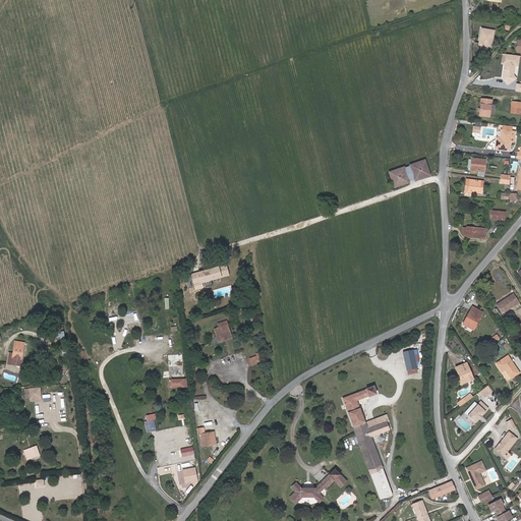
[(491,47),(494,31),(481,29),(478,45),(491,47)]
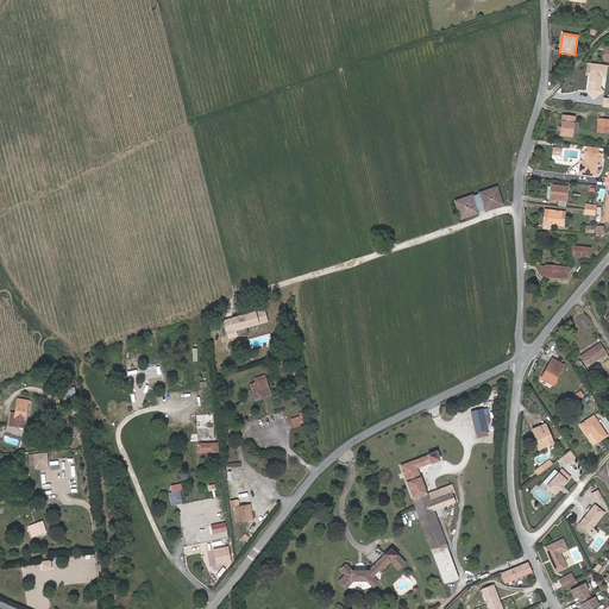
[(606,76),(607,66),(589,62),(586,74),(590,75),(590,77),(591,80),(590,83),(589,85),(588,90),(594,99),(603,92),(600,87),(602,76),(606,76)]
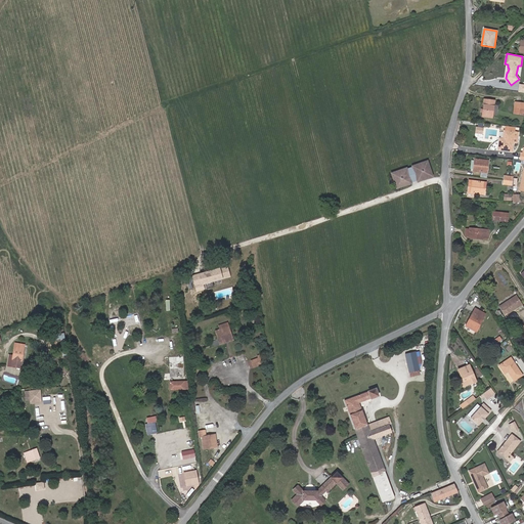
[(493,105),(494,100),(484,99),(482,117),(492,118),(492,115),(493,105)]
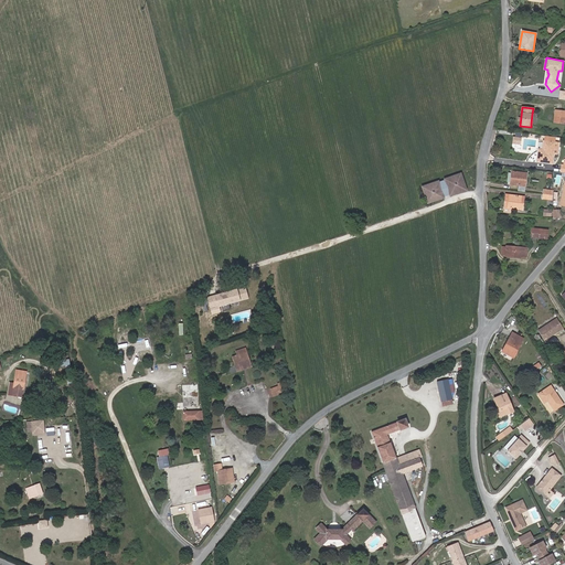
[(544,141),(543,141),(542,149),(539,149),(537,161),(552,163),(553,153),(557,153),(558,147),(554,146),(555,137),(545,136),(544,141)]
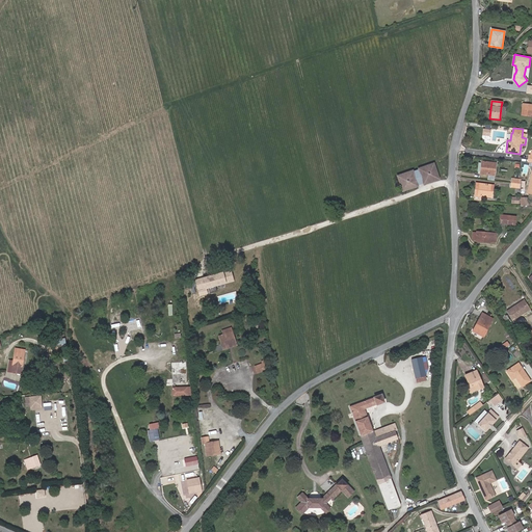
[(495,176),(496,163),(481,161),(480,174),(495,176)]
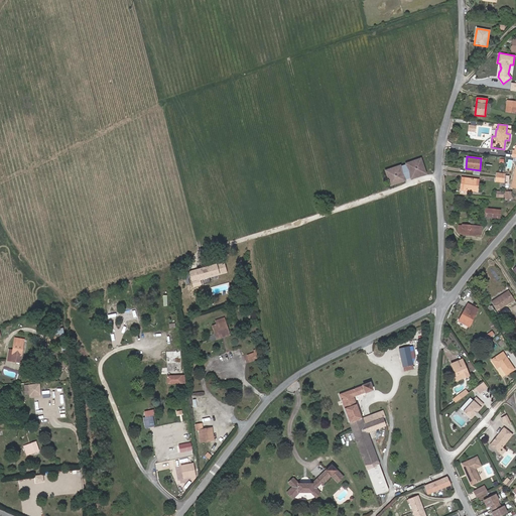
[(425,173),(420,158),(405,163),(406,165),(401,166),(400,165),(385,170),(390,185),(405,180),(405,179),(410,177),(410,178),(425,173)]
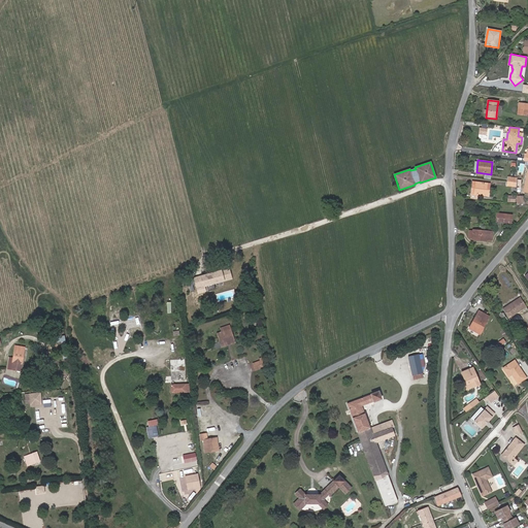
[(488,196),(490,184),(474,182),(474,189),(471,189),(471,194),(477,195),(488,196)]
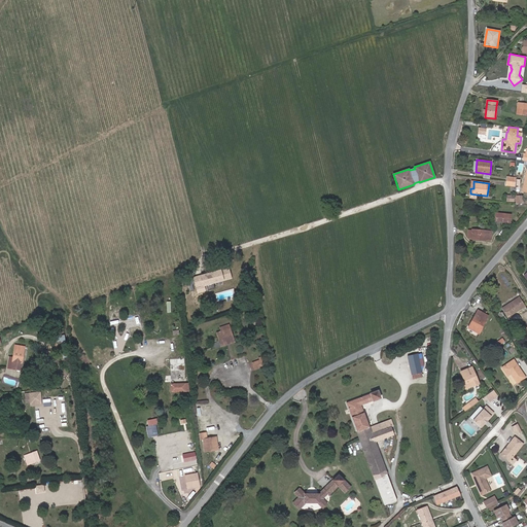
[(510,223),(511,215),(496,213),(495,221),(510,223)]
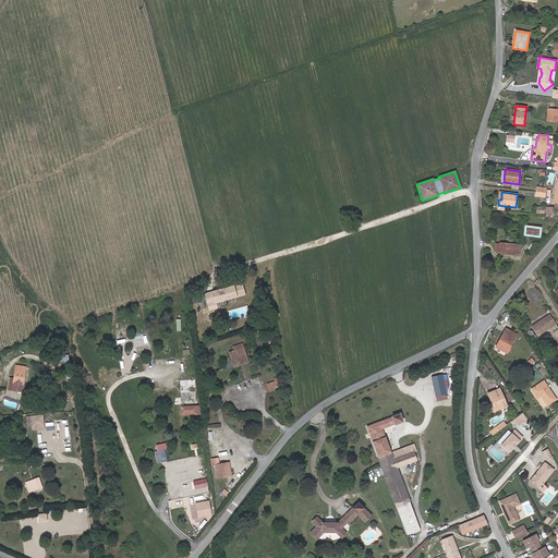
[(520,254),(521,245),(500,243),(499,244),(496,244),(495,252),(499,252),(499,253),(513,254),(514,253),(520,254)]
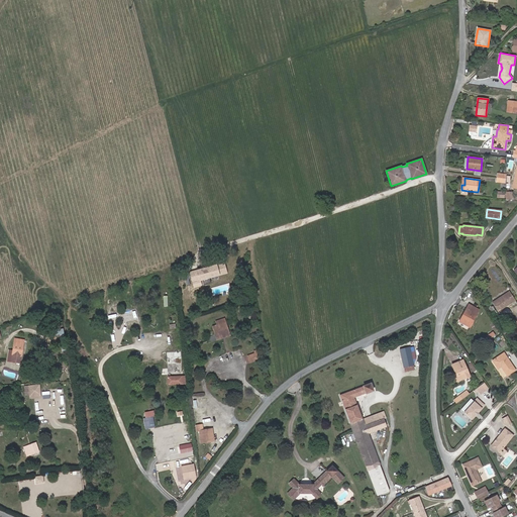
[(223,264),(201,270),(203,276),(201,277),(203,285),(210,283),(208,275),(211,275),(212,277),(218,275),(218,274),(226,272),(223,264)]
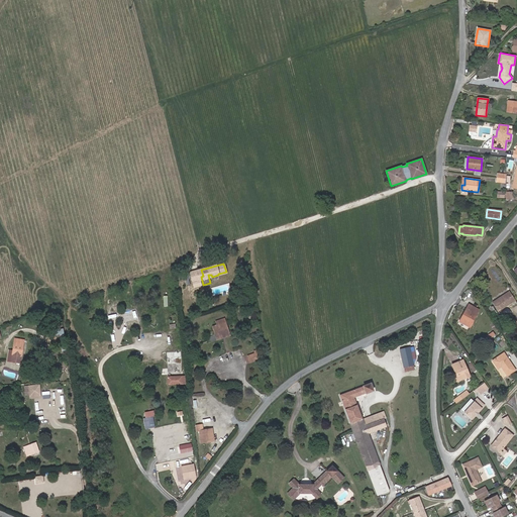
[(197,271),(190,273),(193,281),(197,280),(196,278),(198,278),(199,277),(197,271)]
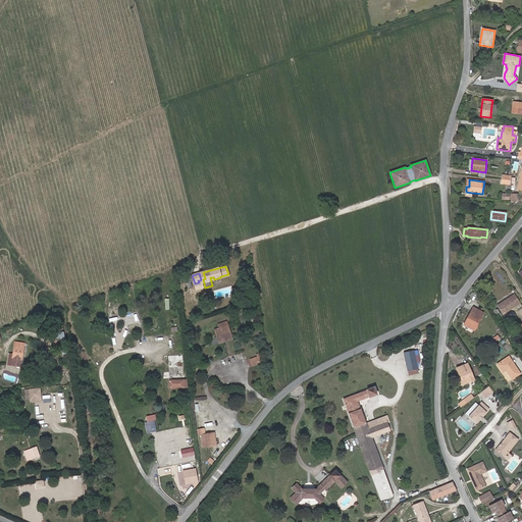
[(520,303),(515,295),(498,306),(503,314),(520,303)]
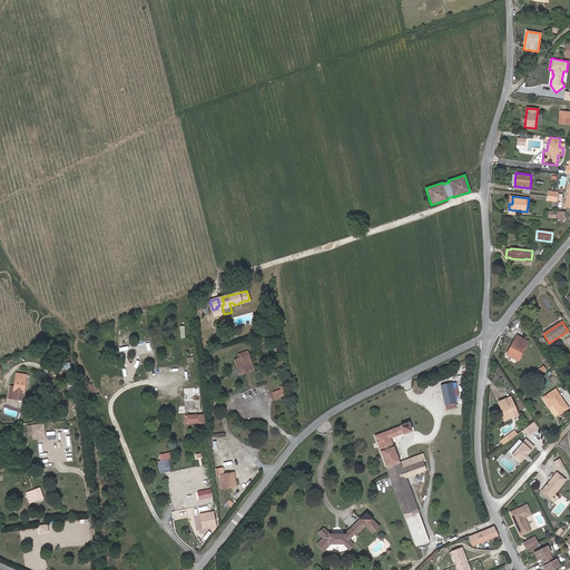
[(518,361),(528,342),(517,335),(511,345),(512,345),(510,351),(509,350),(507,354),(518,361)]
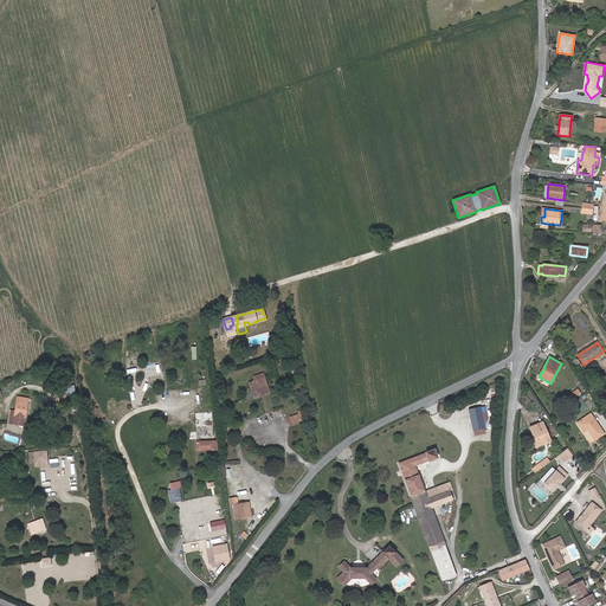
[(250,382),(255,395),(269,391),(262,373),(252,376),(255,381),(250,382)]
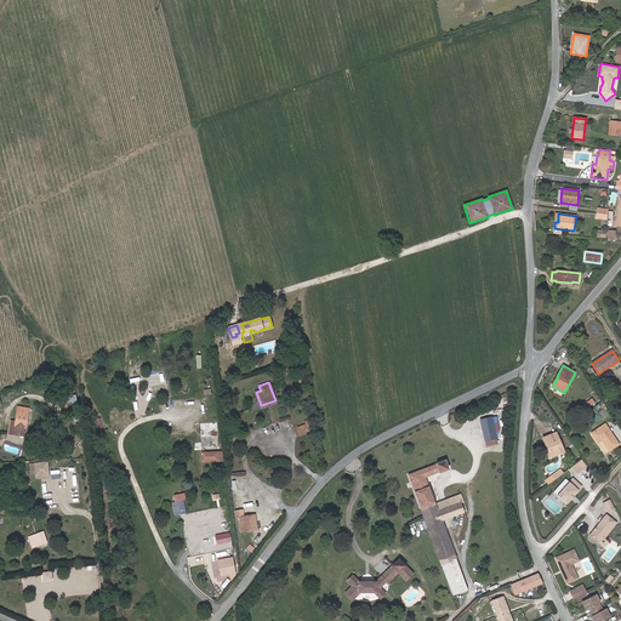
[(27,409),(18,408),(15,426),(10,426),(9,434),(23,437),(28,414),(27,412),(27,409)]
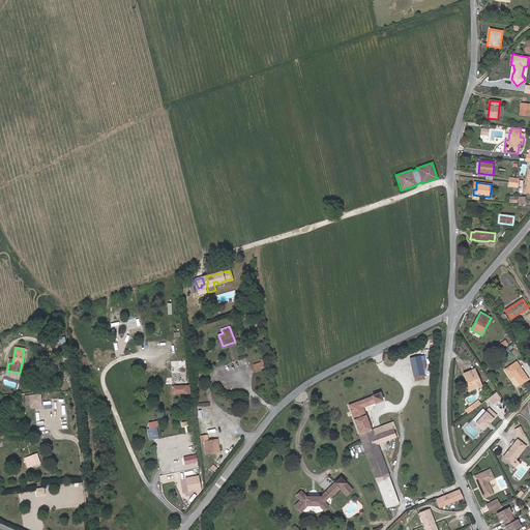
[(424,354),(410,357),(415,381),(425,379),(423,367),(428,366),(424,354)]
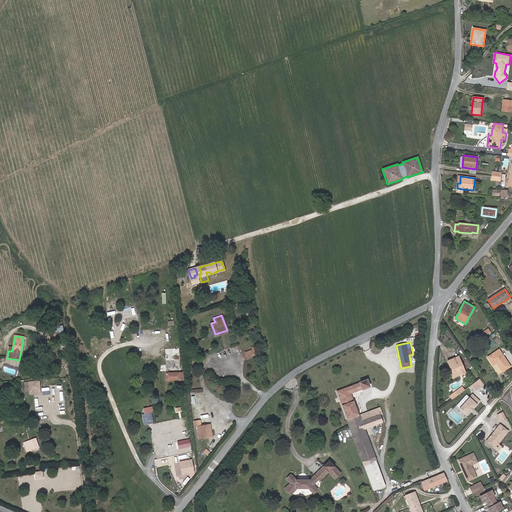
[(510,366),(499,349),(488,357),(493,365),(496,363),(502,372),(510,366)]
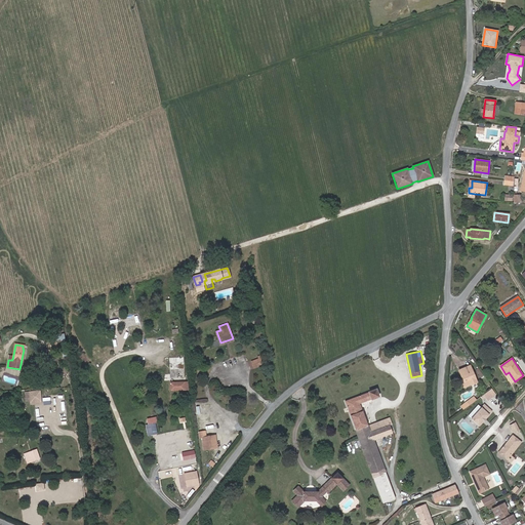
[(477,382),(470,365),(458,370),(462,378),(463,382),(462,384),(463,388),(471,385),(477,382)]
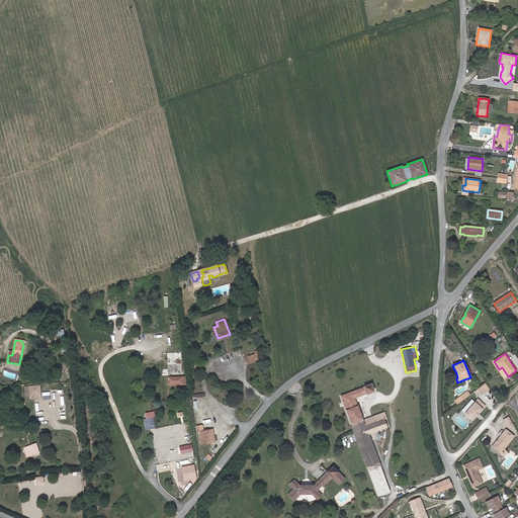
[(168,377),(169,385),(184,384),(184,376),(168,377)]
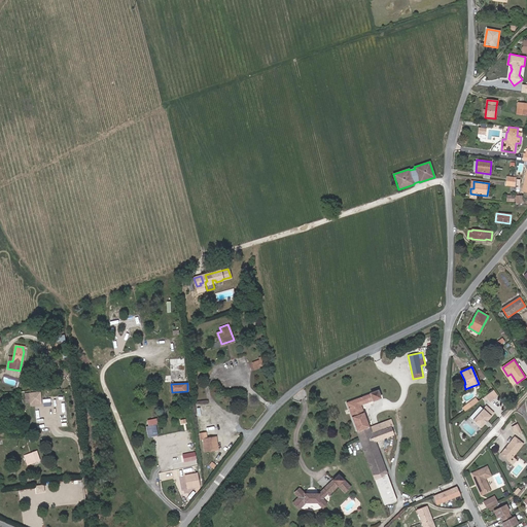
[(497,395),(493,389),(485,396),(487,398),(489,401),(497,395)]
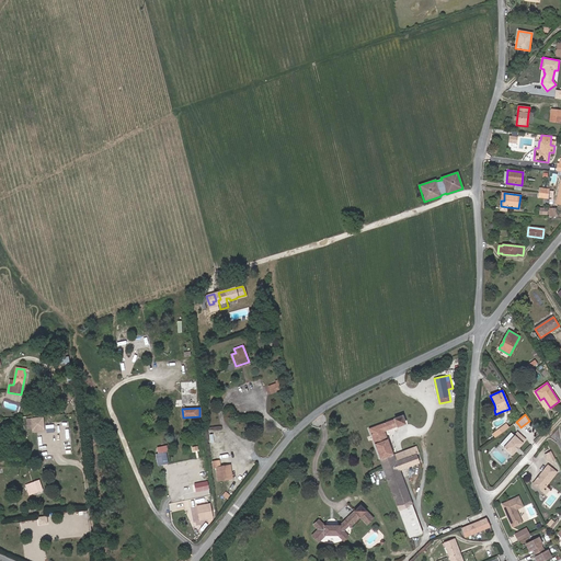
[(401,415),(395,419),(398,425),(404,423),(401,415)]
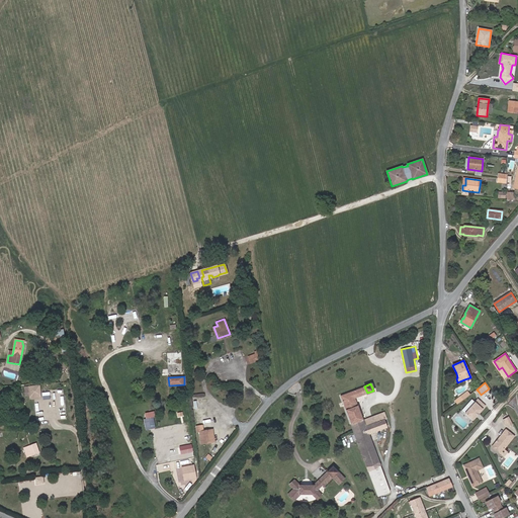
[(25,396),(29,396),(29,398),(41,398),(41,385),(25,385),(25,396)]
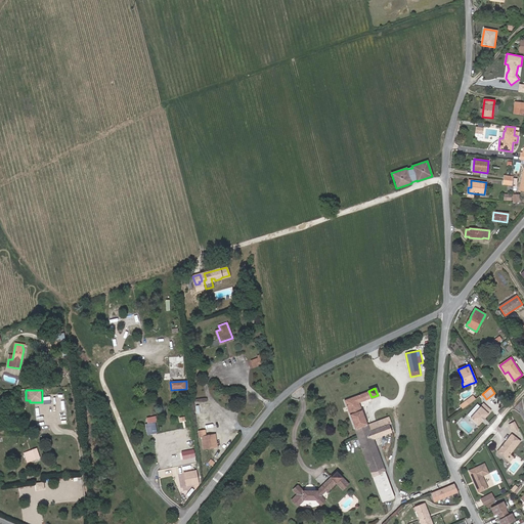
[(345,400),(347,407),(359,402),(362,401),(372,397),(368,391),(345,400)]
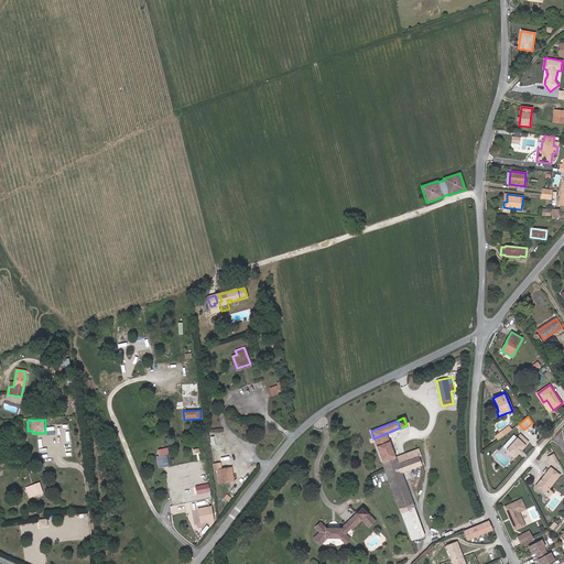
[(505,435),(511,430),(509,425),(501,432),(505,435)]
